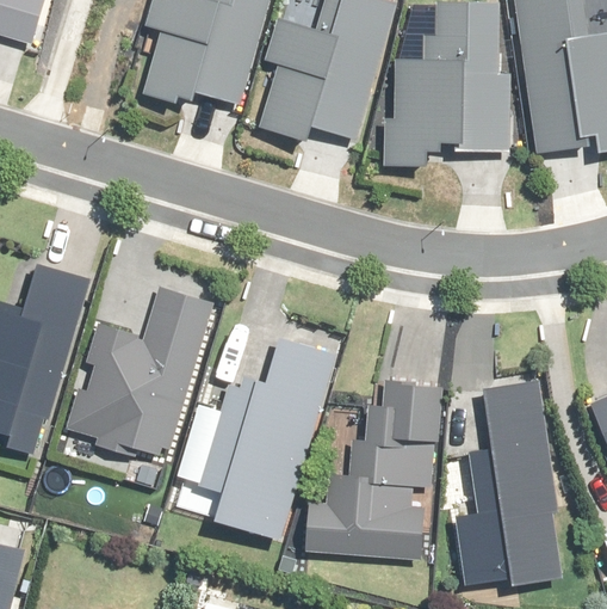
[(0,35),(29,44),(42,0),(0,0),(0,35)]
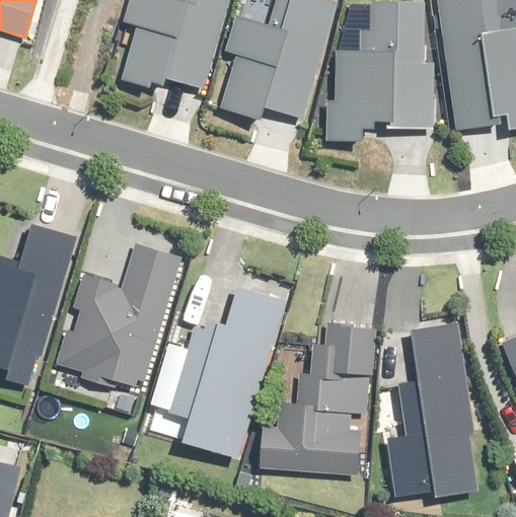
[(129,0),(121,32),(133,35),(121,79),(161,90),(164,78),(203,89),(226,0),(129,0)]
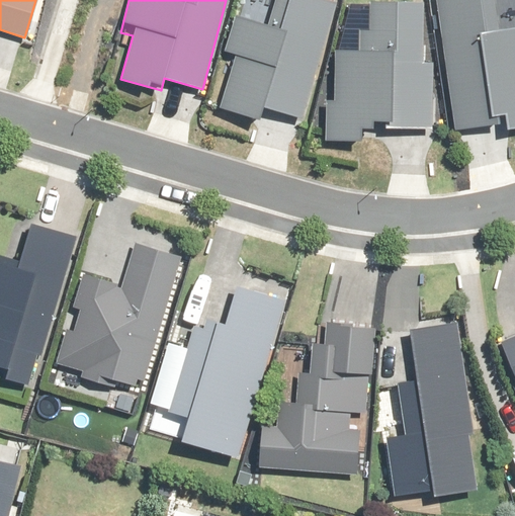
[(334,4),(321,0),(271,0),(264,25),(237,17),(227,53),(233,55),(218,107),(259,119),(263,107),(302,118),(334,4)]
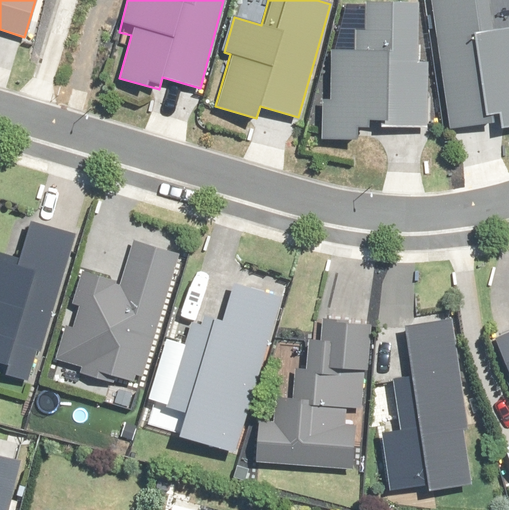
[(477,16),(474,0),(430,0),(449,128),(500,121),(501,127),(508,125),(508,28),(491,31),(488,14),(477,16)]
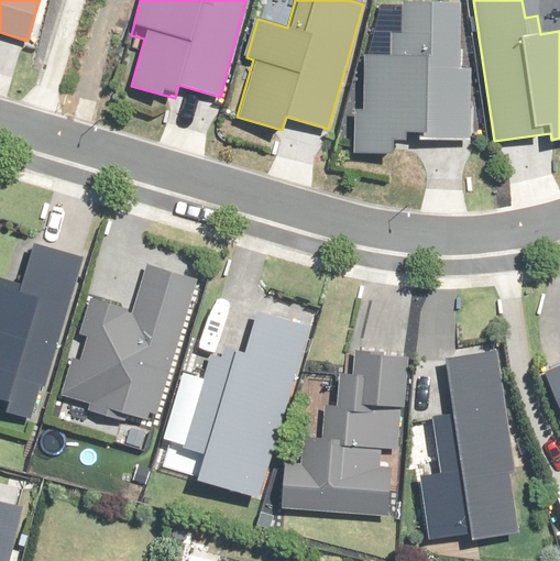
[(460,68),(460,6),(401,6),(401,31),(391,31),(391,57),(363,57),(363,108),(354,108),(354,153),(394,153),(394,141),(469,141),(469,67),(460,68)]
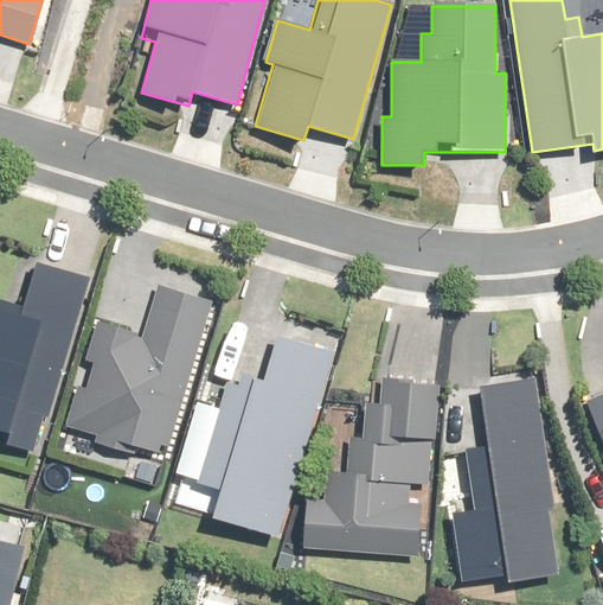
[(88,278),(38,262),(21,314),(0,309),(0,440),(34,451),(88,278)]
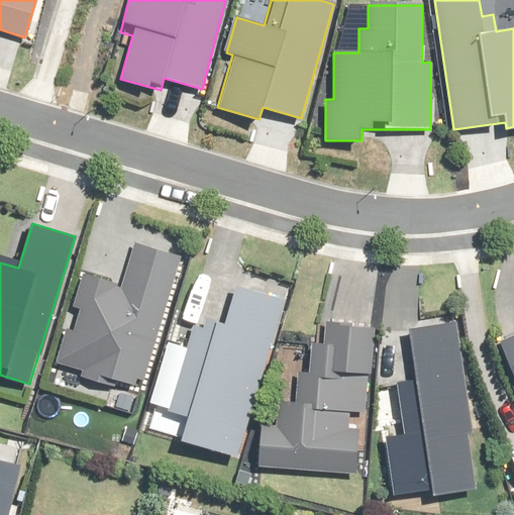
[(182,258),(134,243),(121,285),(84,273),(56,366),(140,392),(182,258)]
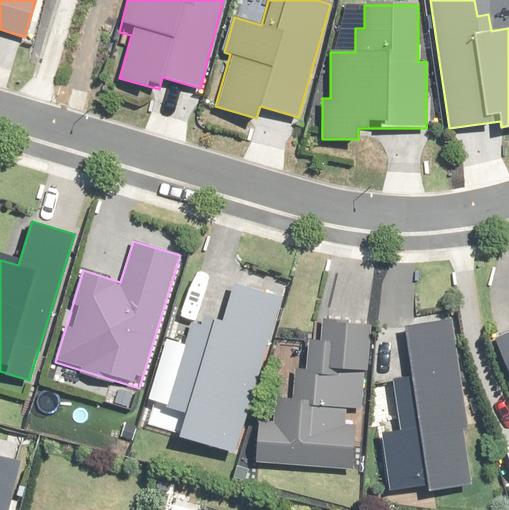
[(282,296),(235,281),(222,324),(194,315),(166,405),(153,400),(145,424),(234,452),(282,296)]
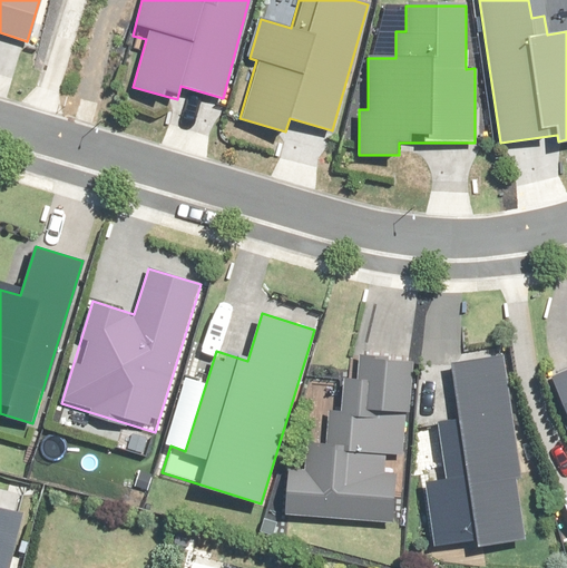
[(525,540),(506,355),(451,361),(458,423),(436,426),(441,480),(422,482),(430,550),(525,540)]
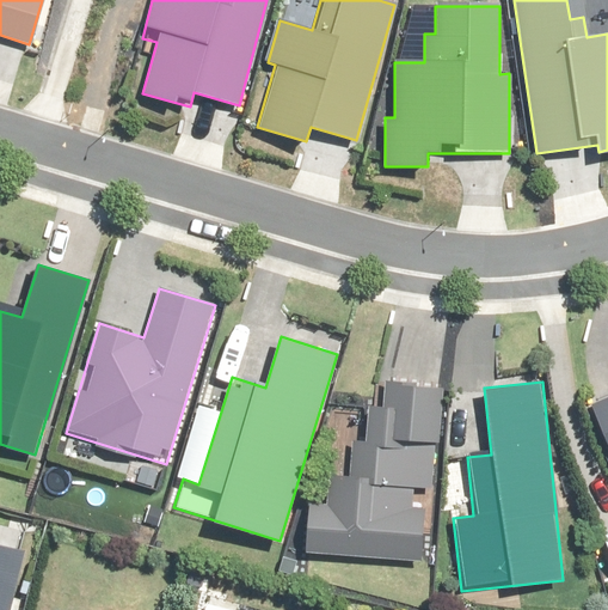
[(440,388),(385,384),(384,406),(368,406),(366,440),(351,439),(349,476),(330,475),(327,504),(309,502),(306,553),(428,561),(440,388)]
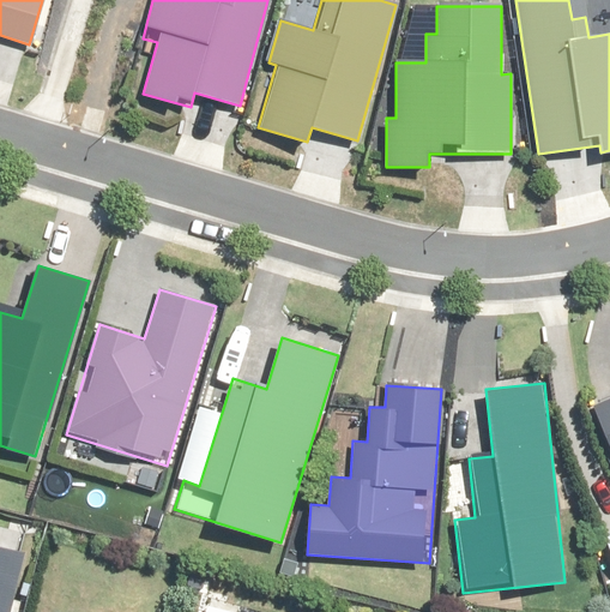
[(609,399),(592,407),(609,448),(609,399)]
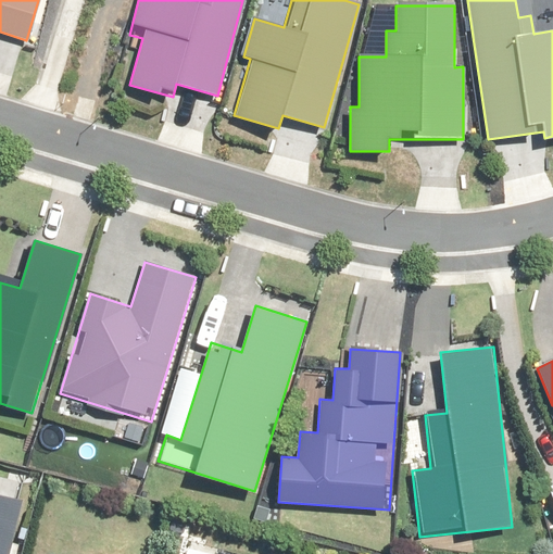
[(0,553),(10,553),(23,503),(0,496),(0,553)]
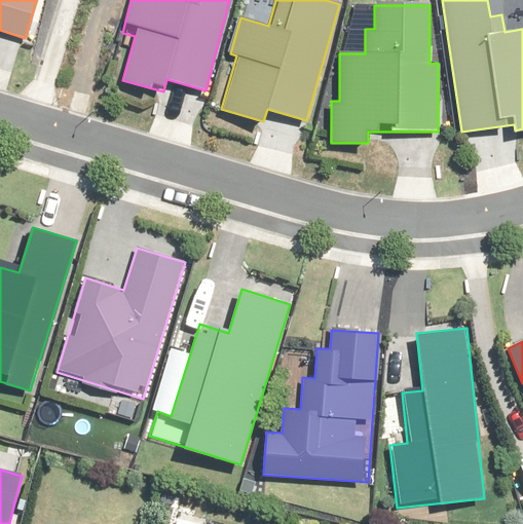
[(212,523),(179,515),(176,523),(212,523)]
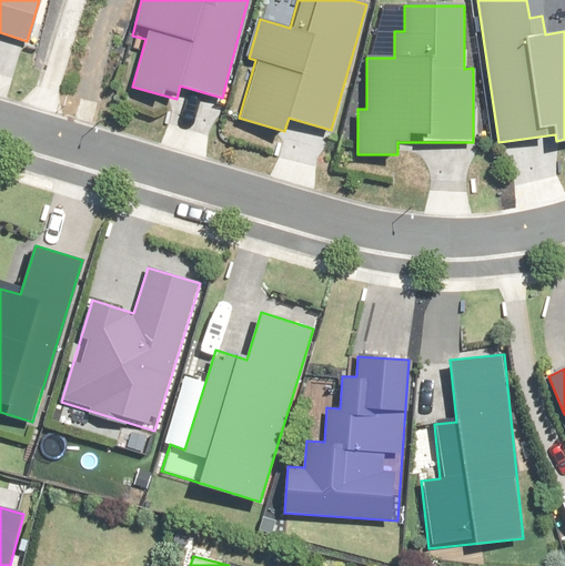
All buildings are outlined.
